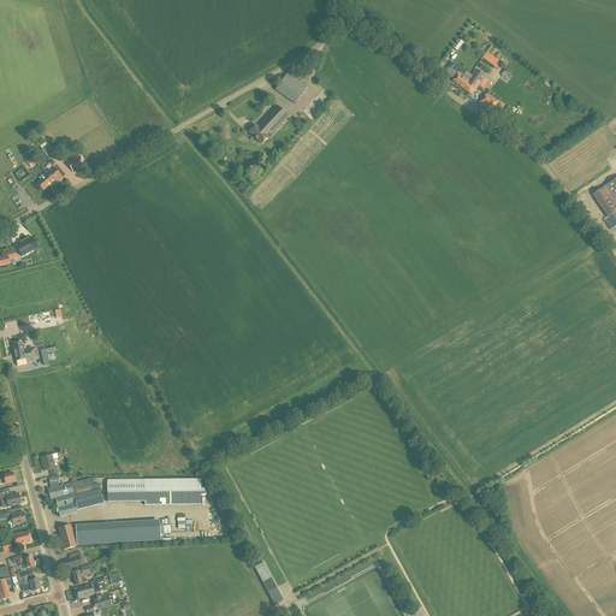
[(493,69),(495,66),(499,61),(487,52),(481,60),(493,69)]
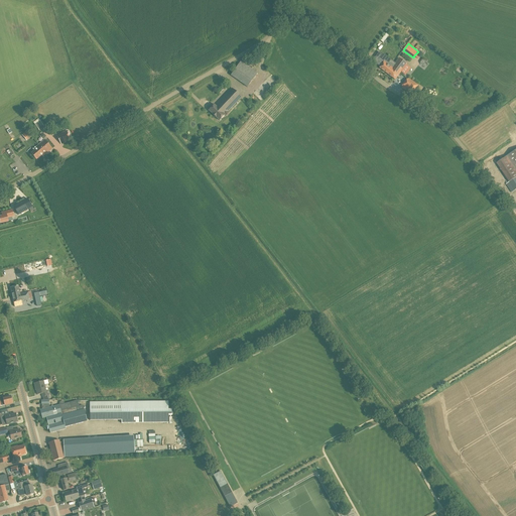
[(407,65),(403,61),(399,57),(392,66),(385,60),(379,68),(387,74),(395,80),(400,73),(401,73),(407,65)]
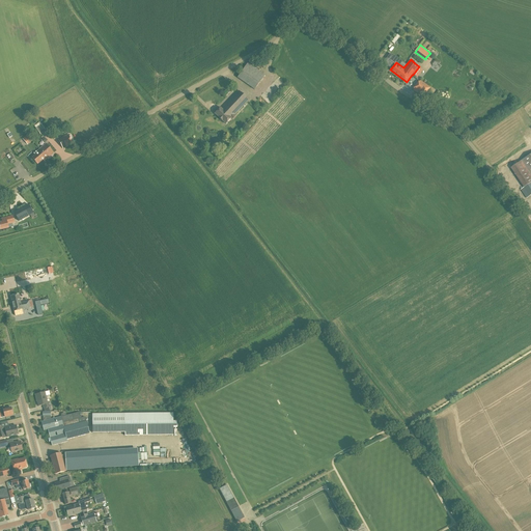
[(254,90),(264,76),(248,63),(238,78),(254,90)]
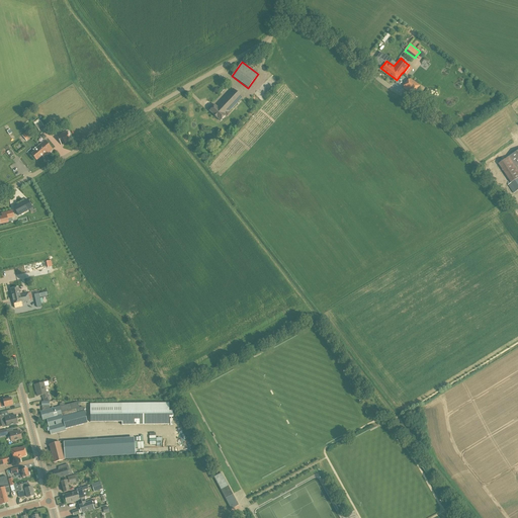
[(420,85),(410,78),(409,80),(408,79),(403,86),(404,86),(403,88),(413,95),(420,85)]
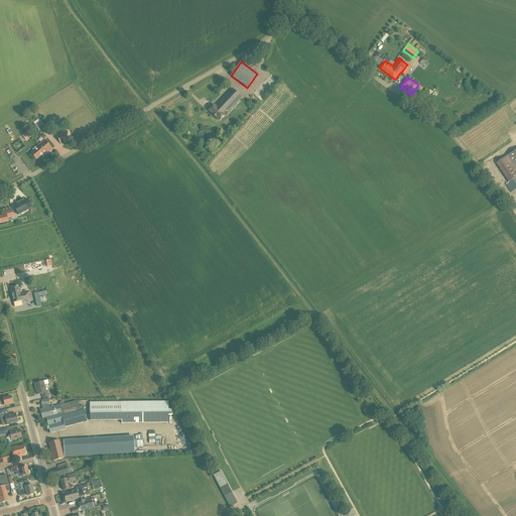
[(214,105),(209,111),(220,121),(225,115),(226,116),(229,113),(228,112),(241,98),(232,89),(215,106),(214,105)]
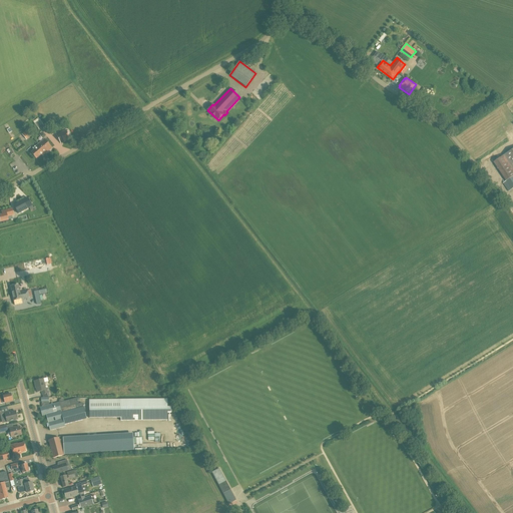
[(39,130),(44,126),(39,120),(34,123),(39,130)]
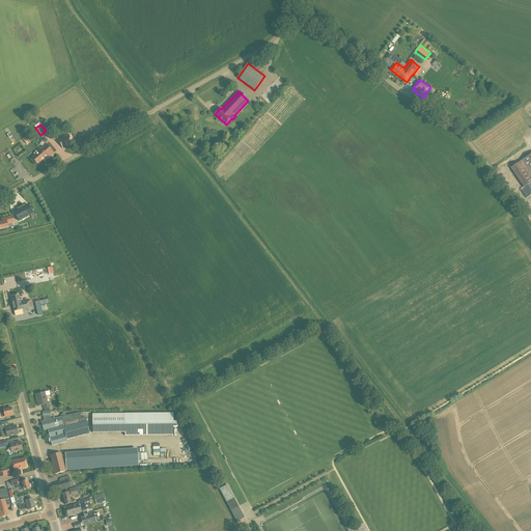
[(63,148),(73,144),(67,134),(58,139),(63,148)]
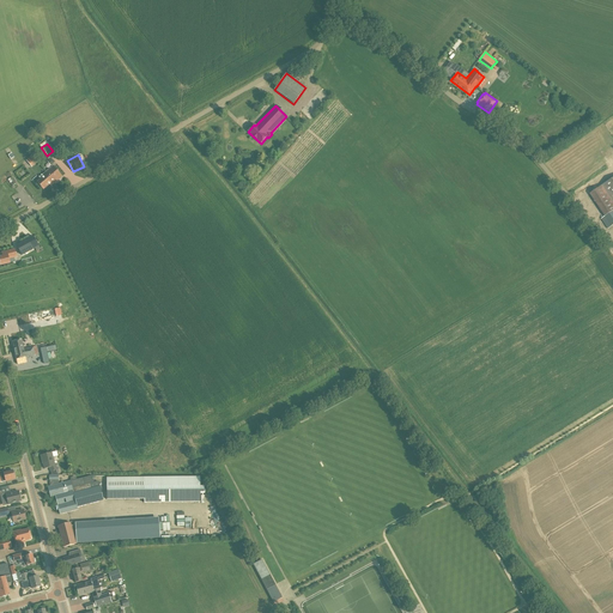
[(31,167),(36,163),(31,156),(25,161),(31,167)]
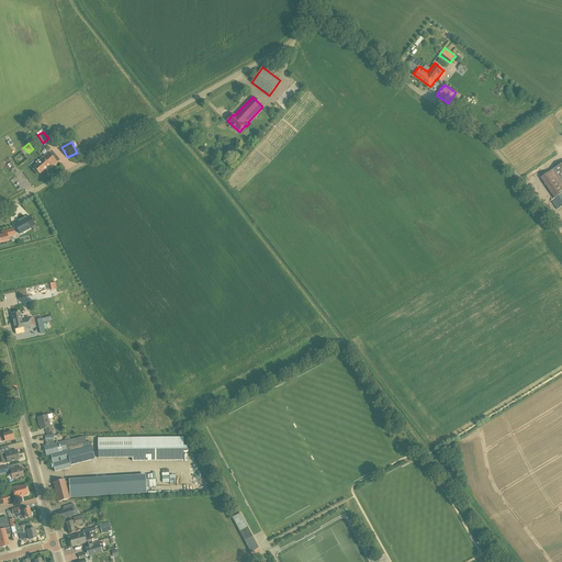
[(57,163),(48,153),(40,160),(41,161),(34,167),(40,173),(45,169),(46,170),(57,163)]
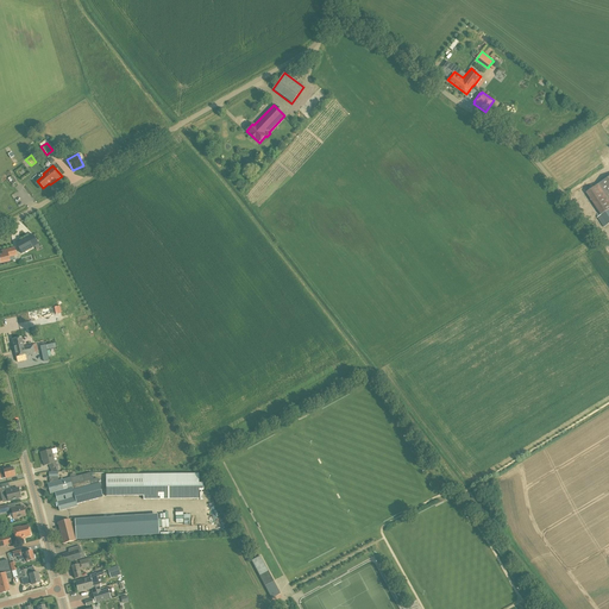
[(608,177),(586,193),(601,215),(597,218),(603,227),(608,224),(608,177)]
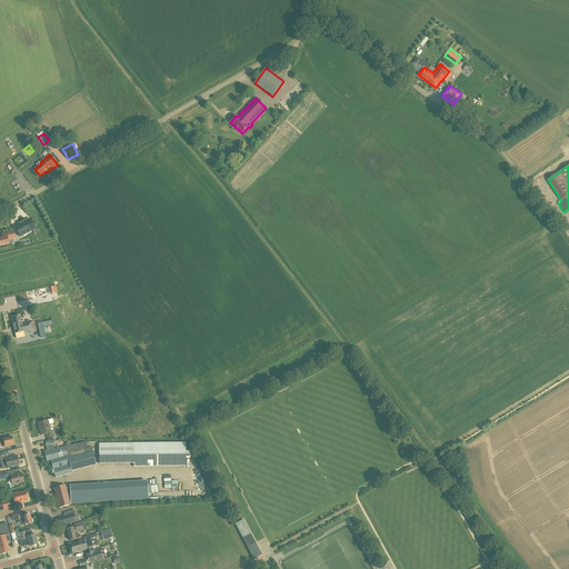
[(38,231),(37,229),(31,219),(15,228),(20,238),(32,231),(35,233),(38,231)]
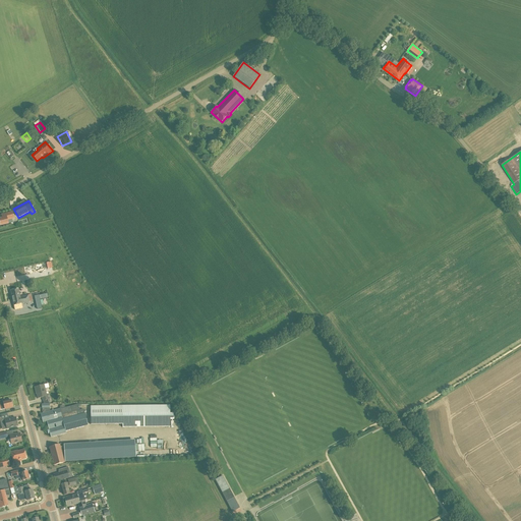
[(2,218),(0,218),(0,224),(0,226),(8,224),(12,222),(12,219),(14,218),(12,212),(1,215),(2,218)]
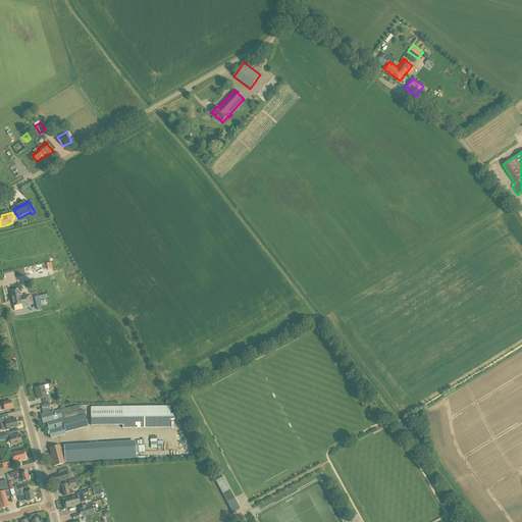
[(20,297),(18,290),(10,291),(14,306),(13,306),(14,311),(22,309),(22,308),(25,307),(25,304),(31,303),(30,302),(33,301),(32,295),(29,296),(29,295),(20,297)]
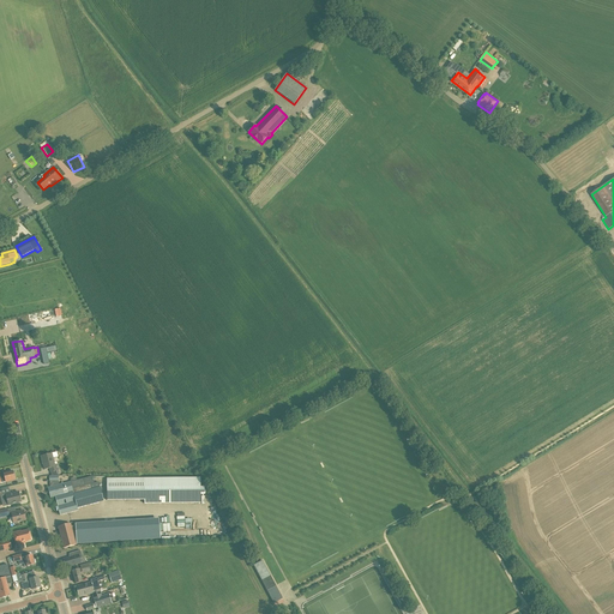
[(56,351),(55,345),(38,349),(42,365),(47,363),(46,353),(56,351)]
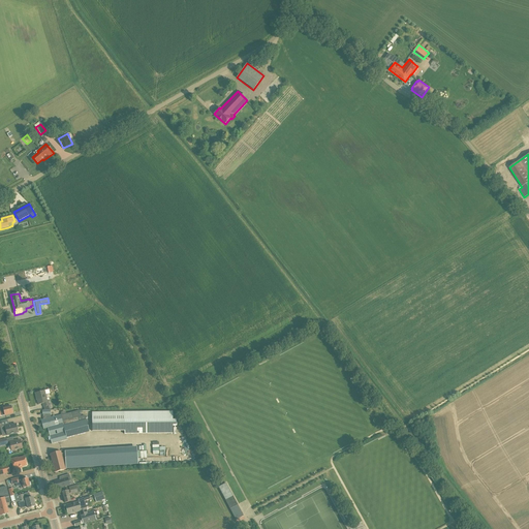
[(48,400),(44,391),(34,394),(36,400),(37,400),(38,404),(42,403),(43,407),(51,405),(50,400),(48,400)]
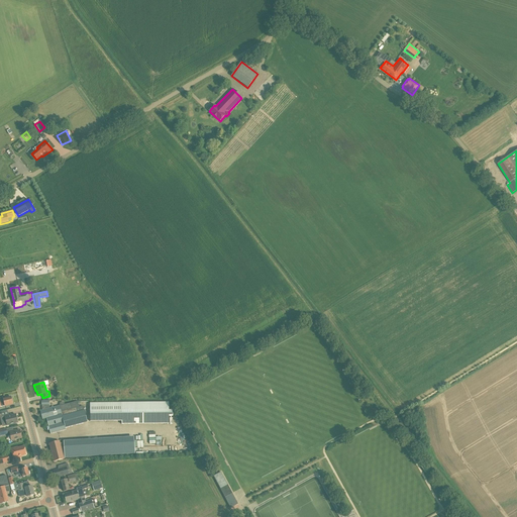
[(0,399),(0,406),(4,406),(13,404),(11,397),(3,399),(0,399)]
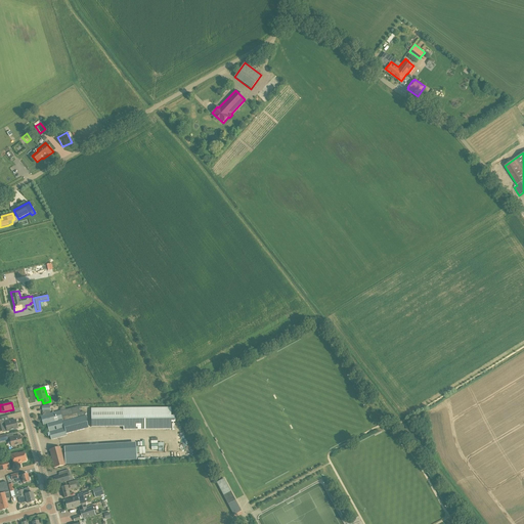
[(43,416),(41,417),(43,425),(47,424),(49,432),(50,436),(51,440),(67,436),(66,434),(89,428),(84,411),(80,412),(79,406),(66,409),(63,407),(60,407),(59,411),(50,413),(43,416)]
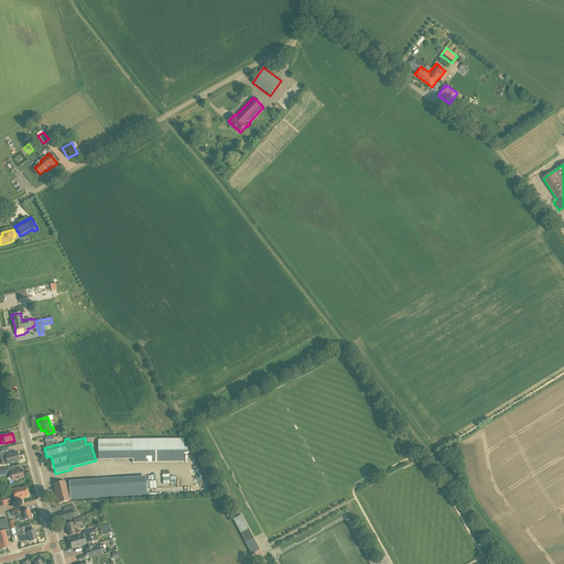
[(98,440),(98,459),(132,459),(132,463),(184,463),(184,454),(188,454),(188,447),(184,447),(184,438),(98,440)]
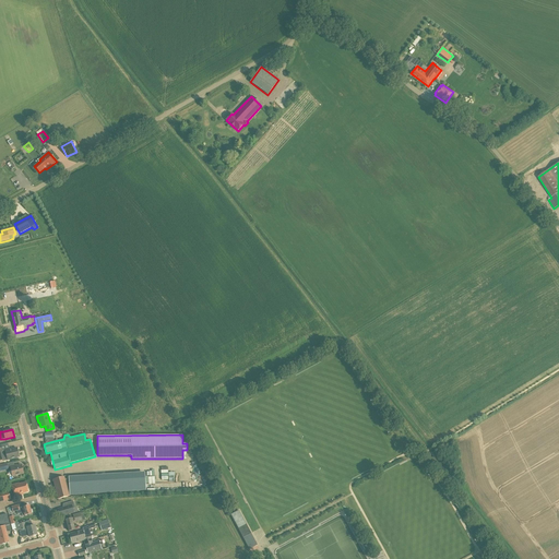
[(1,444),(0,444),(0,451),(0,452),(2,462),(8,460),(19,458),(16,448),(11,450),(10,449),(9,449),(6,450),(2,451),(1,445),(1,444)]
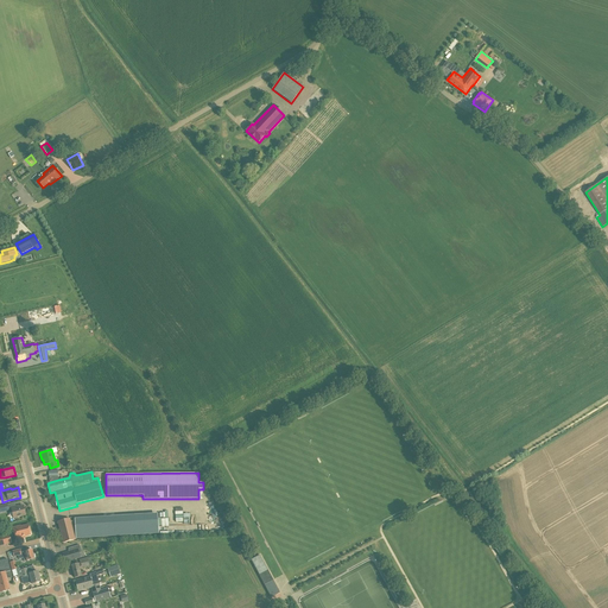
[(26,515),(24,506),(17,507),(17,506),(11,507),(14,518),(26,515)]
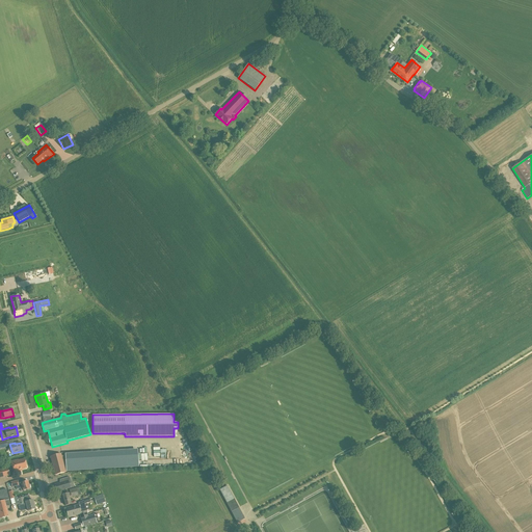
[(65,472),(61,454),(51,456),(55,475),(65,472)]
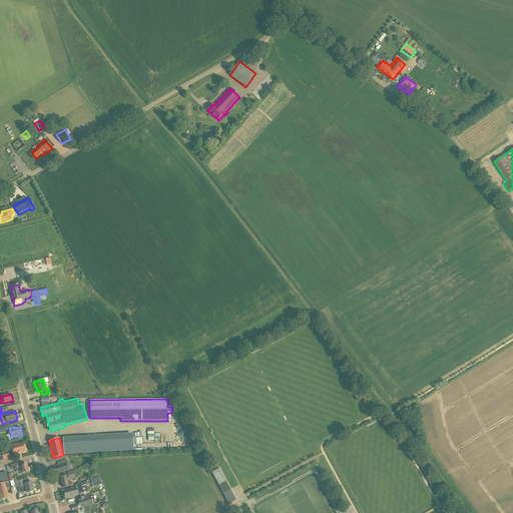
[(26,451),(24,443),(17,444),(17,443),(11,445),(13,456),(18,454),(18,453),(26,451)]
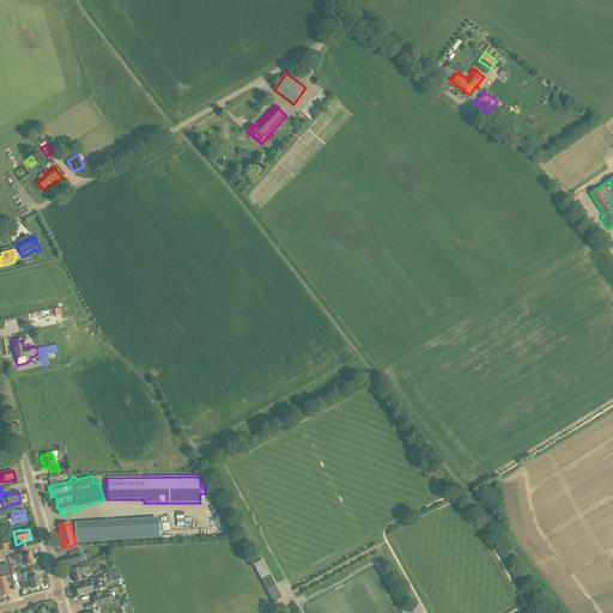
[(0,551),(12,548),(8,539),(0,540),(0,551)]
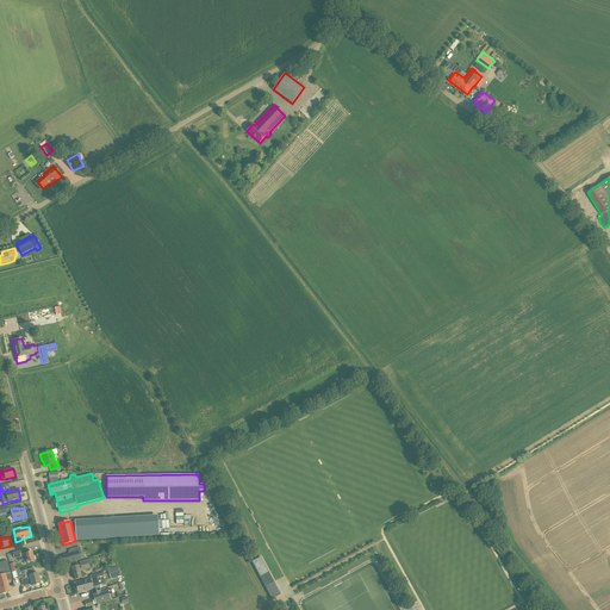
[(22,551),(12,553),(13,558),(14,559),(20,556),(22,560),(24,560),(24,564),(26,562),(35,561),(35,560),(36,559),(35,556),(33,555),(32,552),(27,553),(24,554),(22,554),(22,551)]
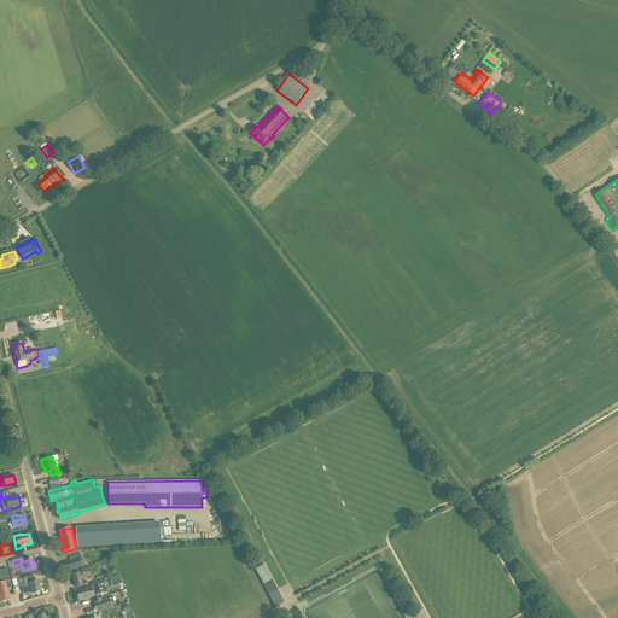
[(82,566),(80,559),(64,563),(66,571),(82,566)]
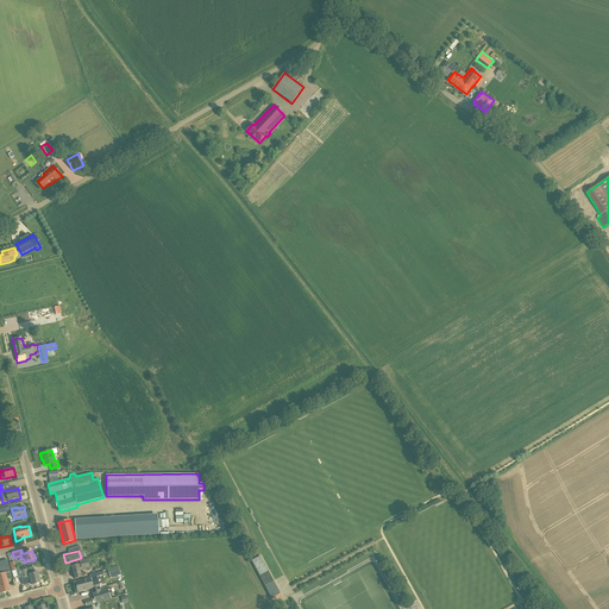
[(271,598),(272,598),(281,594),(261,556),(253,559),(251,560),(271,598)]
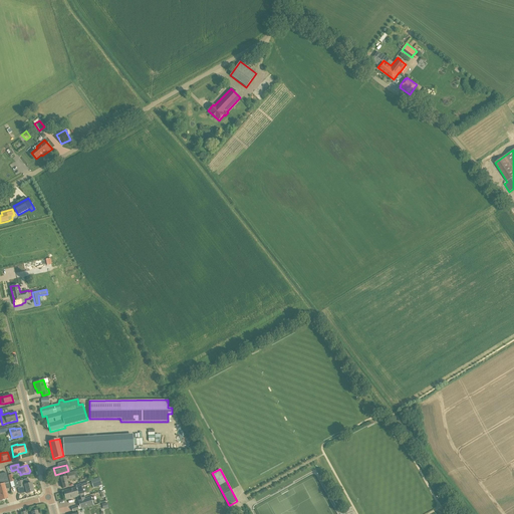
[(63,488),(68,487),(67,481),(75,479),(78,478),(76,471),(66,473),(67,476),(66,477),(60,478),(63,488)]
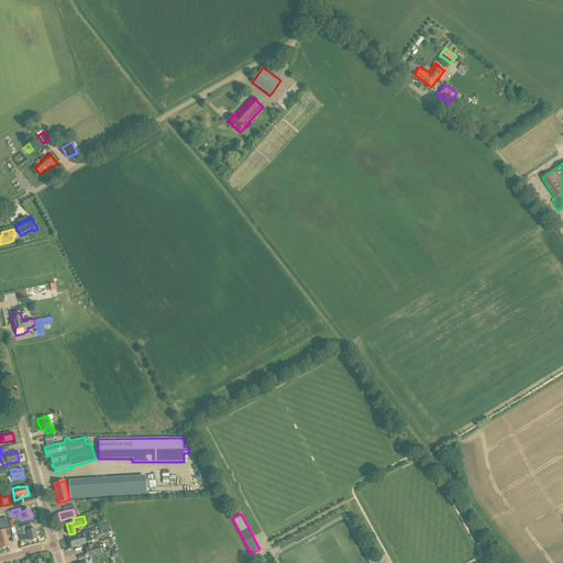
[(0,518),(0,548),(2,549),(2,548),(8,547),(3,530),(10,529),(7,517),(0,518)]
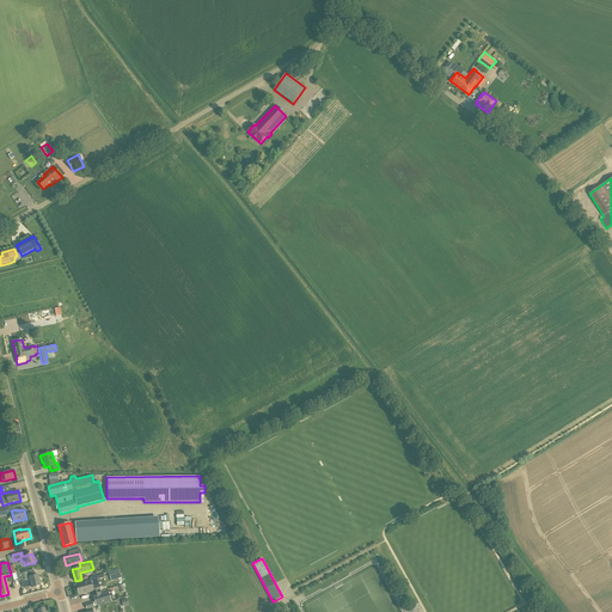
[(121,577),(118,569),(118,568),(108,571),(111,581),(114,580),(116,587),(124,585),(122,577),(121,577)]
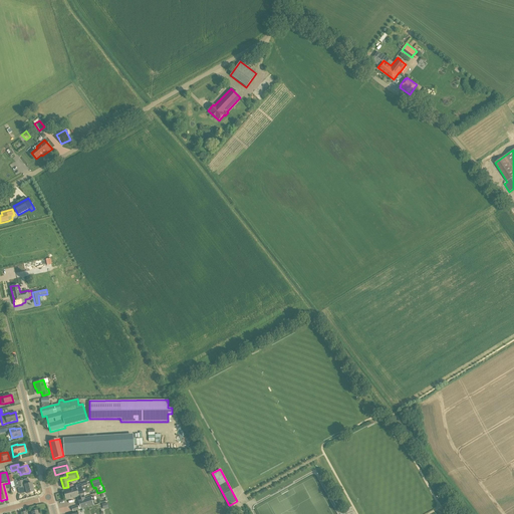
[(29,482),(28,478),(24,479),(24,480),(17,482),(17,480),(13,481),(15,488),(17,487),(19,494),(26,492),(27,494),(34,492),(32,483),(25,485),(24,483),(29,482)]
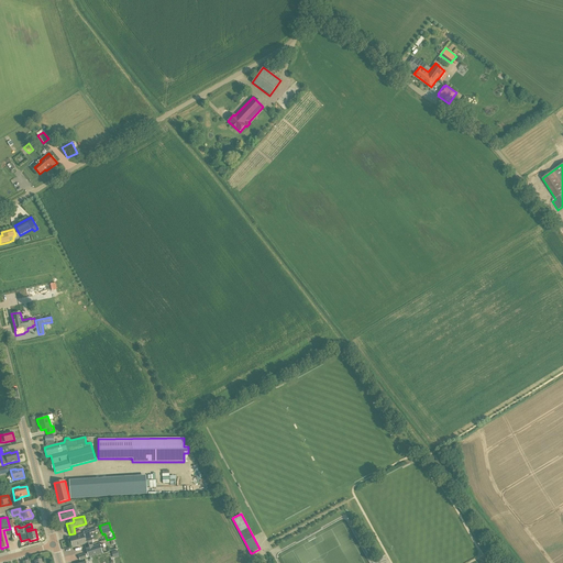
[(86,549),(94,547),(92,543),(94,542),(92,538),(90,539),(89,532),(70,538),(73,547),(85,543),(86,549)]
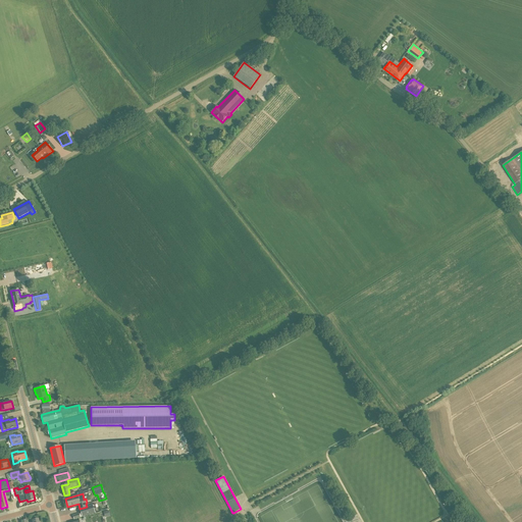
[(87,507),(80,509),(82,517),(95,513),(94,509),(96,509),(95,505),(93,505),(87,507)]
